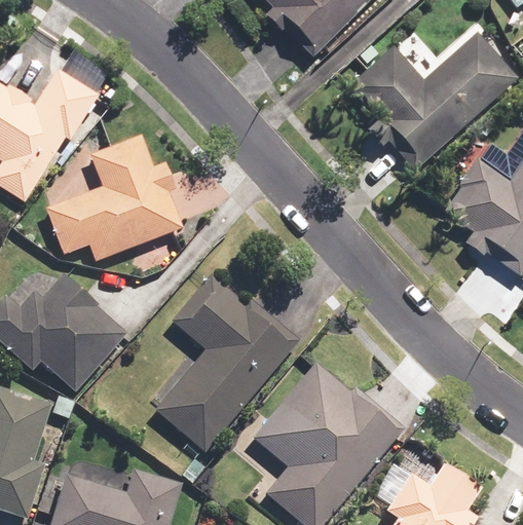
[(314,57),(372,0),(264,0),(274,10),(271,12),(314,57)]
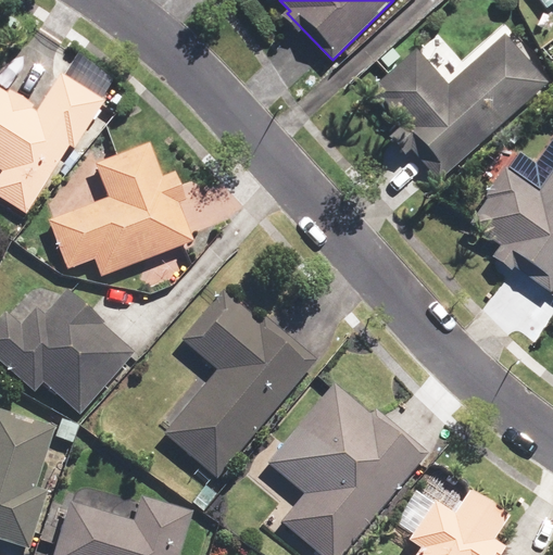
[(397,135),(438,180),(548,83),(505,37),(451,86),(418,49),(368,93),(402,130),(397,135)]
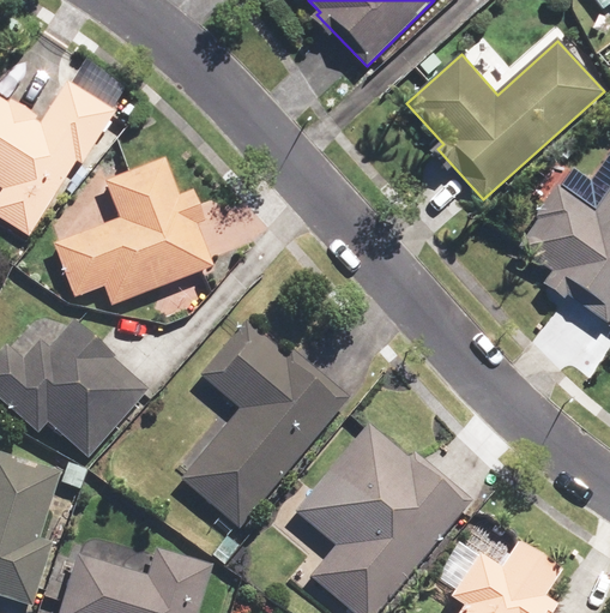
[(42,122),(0,96),(0,184),(5,187),(0,194),(0,216),(30,235),(77,158),(82,162),(114,108),(68,80),(42,122)]
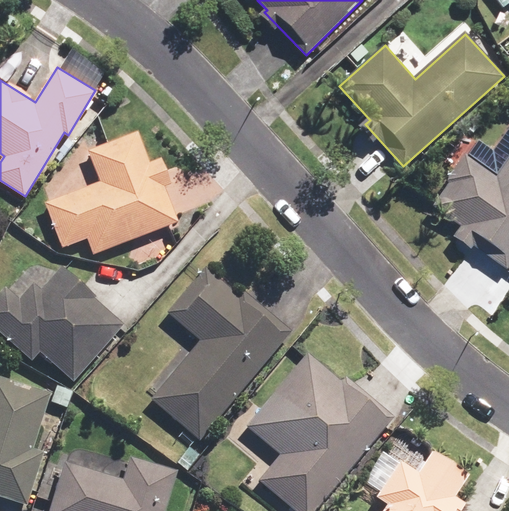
[(86,237),(93,254),(178,220),(164,186),(171,183),(161,157),(151,162),(138,131),(89,150),(101,180),(45,202),(62,246),(86,237)]
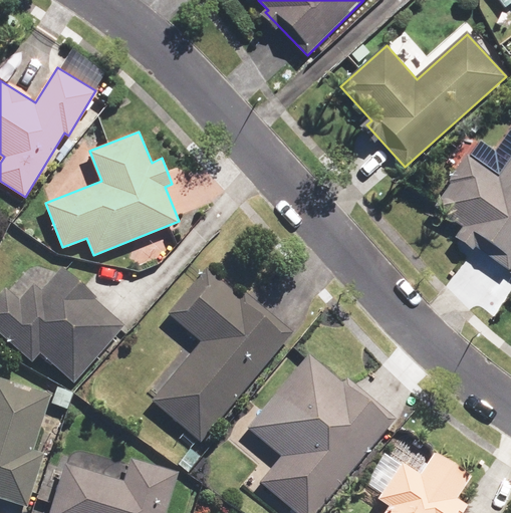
[(509,271),(510,269),(510,157),(498,175),(469,155),(433,206),(463,226),(457,235),(509,271)]
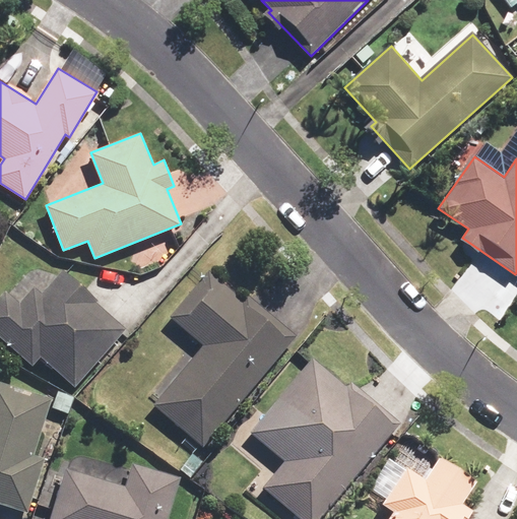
[(153,403),(203,445),(296,336),(246,295),(242,299),(208,270),(169,316),(203,345),(153,403)]
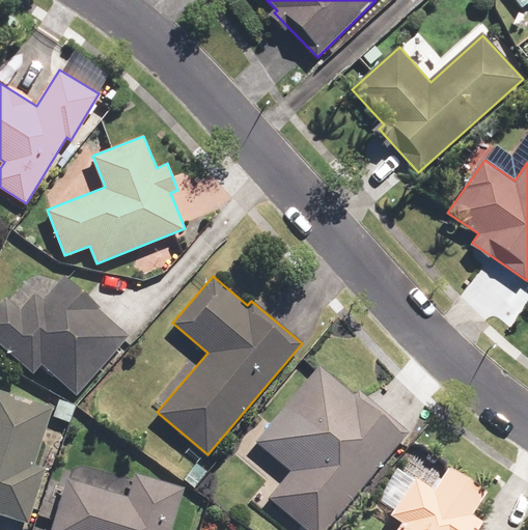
[(42,364),(76,394),(129,336),(63,278),(43,301),(35,294),(21,309),(7,298),(0,304),(0,344),(32,373),(42,364)]
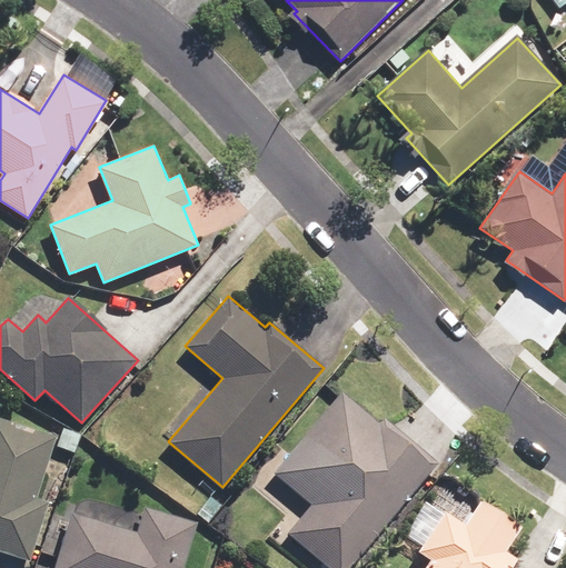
[(354,567),(436,468),(341,391),(276,472),(315,502),(290,532),(334,567),(354,567)]
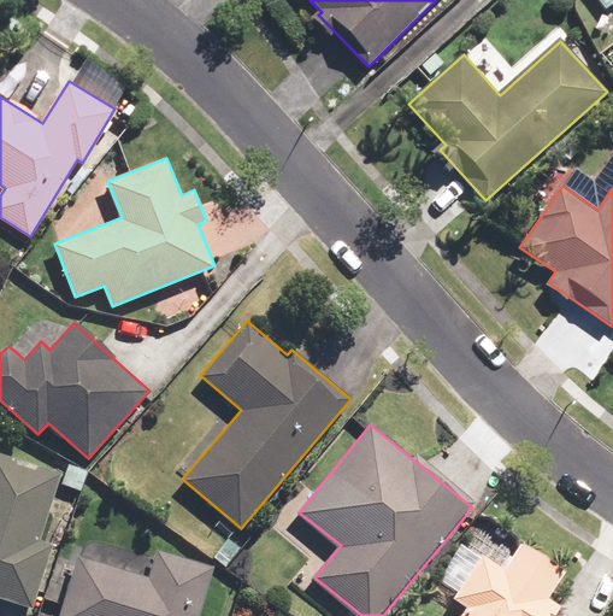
[(63,473),(0,452),(0,594),(33,605),(52,544),(41,540),(63,473)]
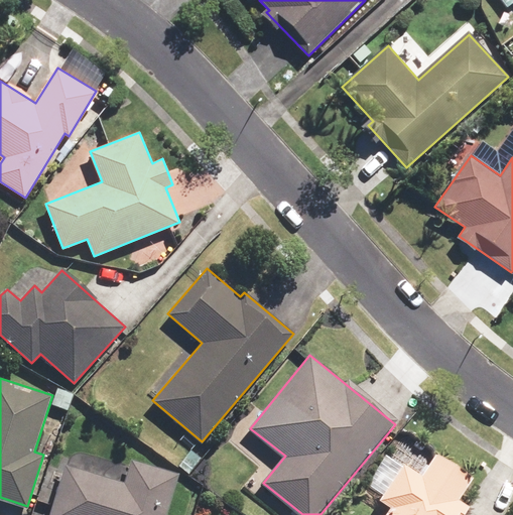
[(392,507),(386,514),(458,514),(467,503),(460,498),(473,479),(437,455),(424,474),(404,461),(379,498),(392,507)]
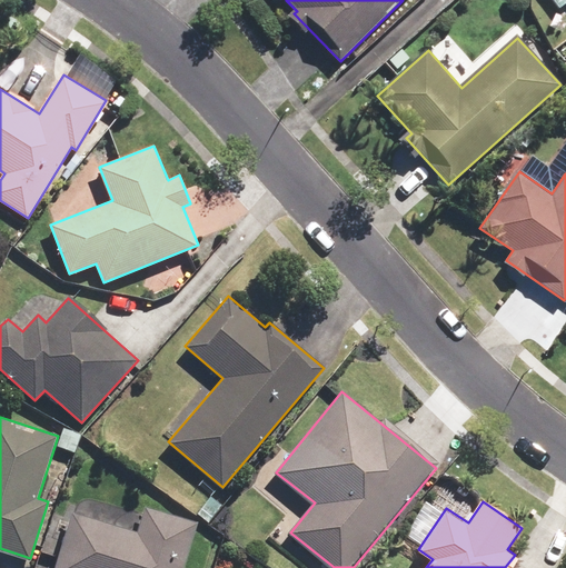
[(182,567),(196,522),(146,508),(138,532),(72,514),(56,567),(182,567)]
